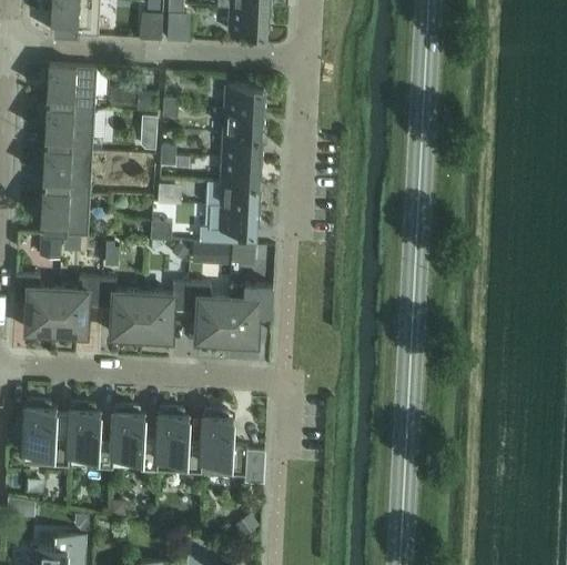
[(54,12),(53,34),(98,38),(100,0),(51,0),(51,12),(54,12)]
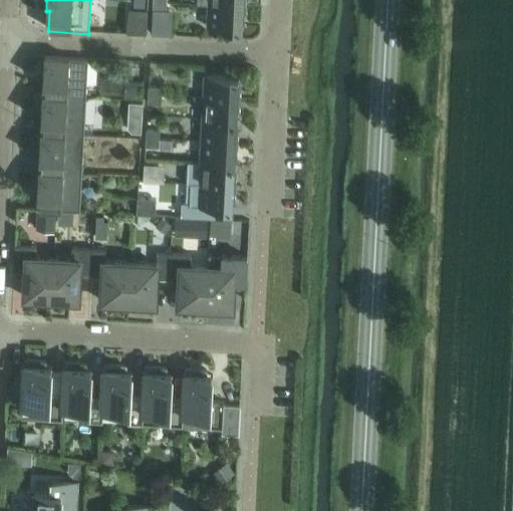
[(197,0),(197,6),(208,7),(245,9),(245,0),(197,0)]
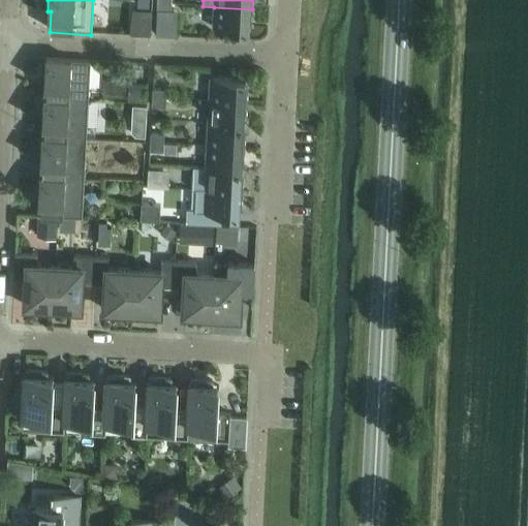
[(157,4),(155,38),(176,39),(178,12),(171,12),(171,5),(157,4)]
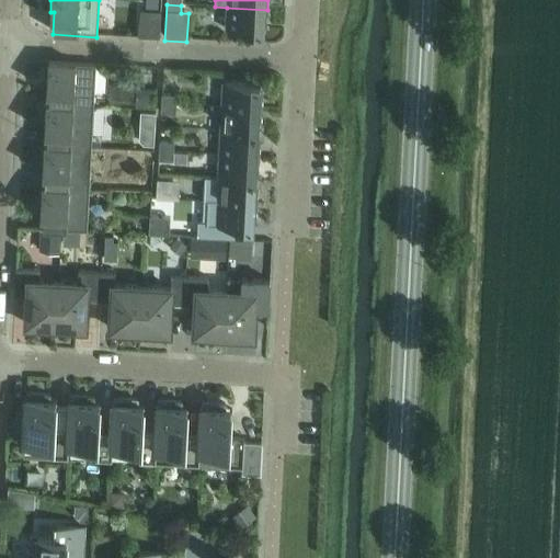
[(227,8),(225,33),(263,34),(263,25),(266,25),(267,10),(227,8)]
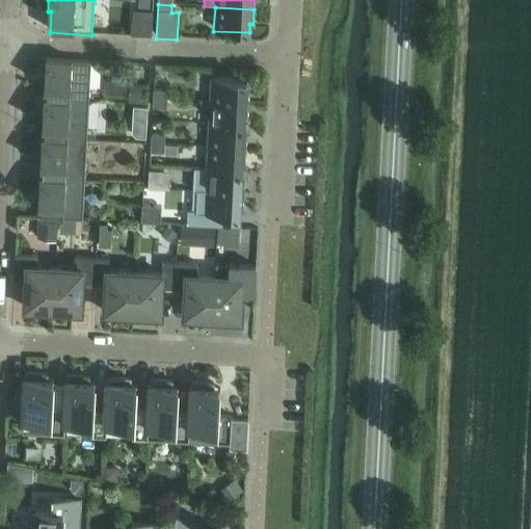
[(133,11),(130,36),(151,38),(152,11),(133,11)]
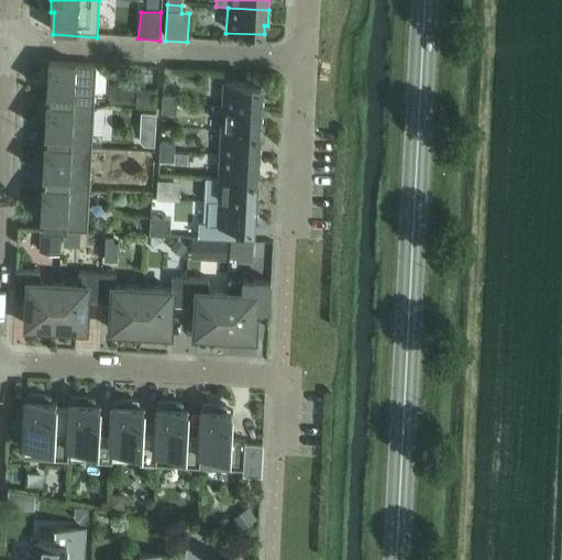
[(46,107),(46,108),(94,110),(96,68),(48,65),(47,86),(51,86),(50,107),(46,107)]
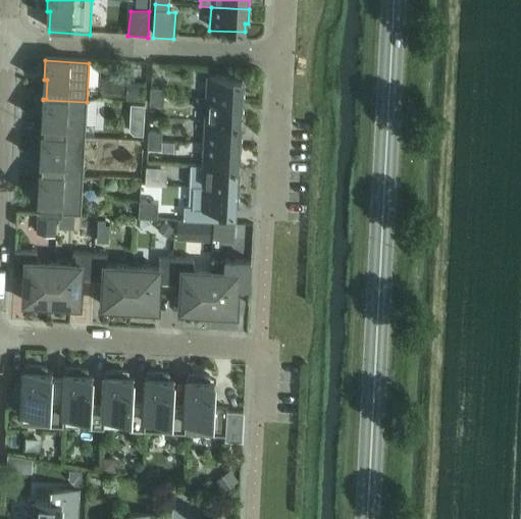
[(207,80),(206,102),(244,104),(245,90),(242,90),(242,81),(207,80)]
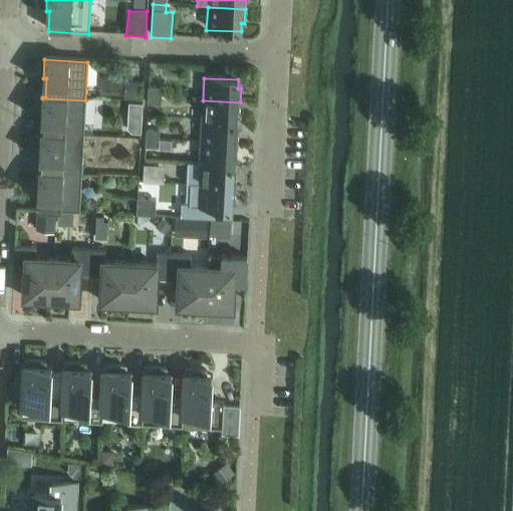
[(141,83),(124,83),(123,99),(141,100),(141,83)]
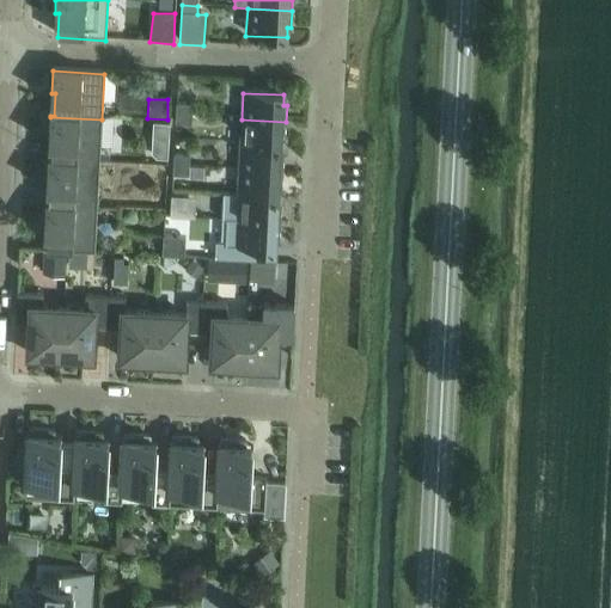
[(176,106),(175,116),(191,117),(193,106),(176,106)]
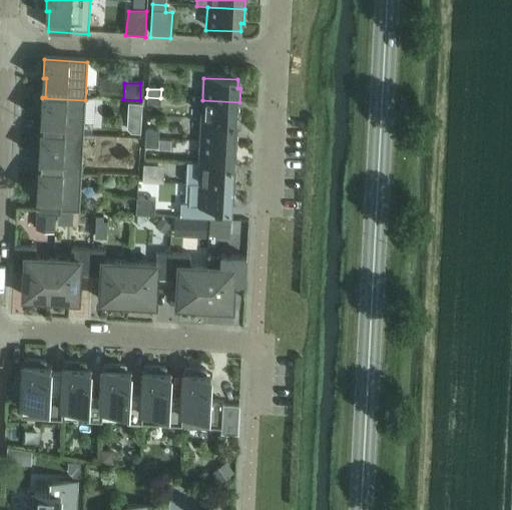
[(160,106),(160,98),(146,97),(146,106),(160,106)]
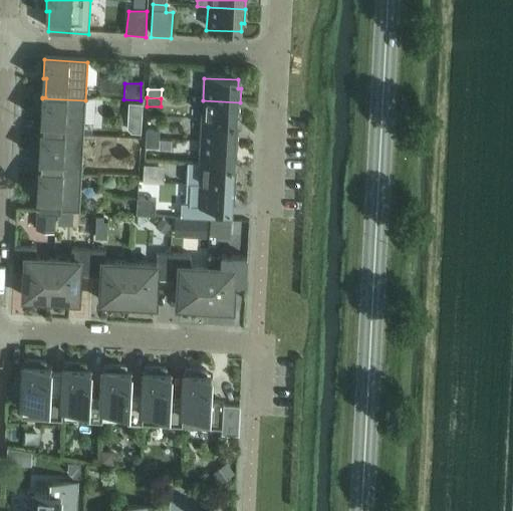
[(40,135),(40,136),(83,138),(85,100),(42,98),(41,116),(44,116),(43,135),(40,135)]
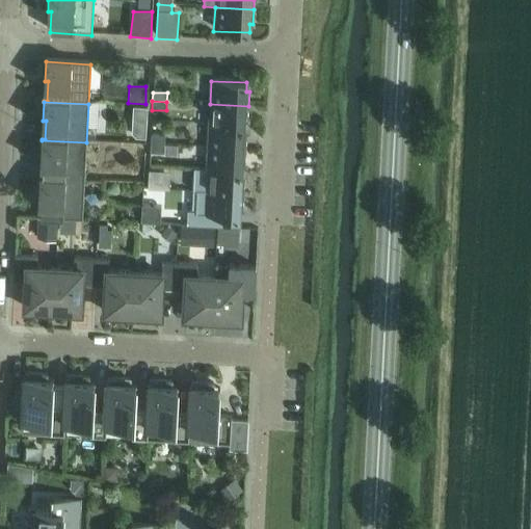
[(210,104),(209,126),(244,128),(244,120),(247,120),(248,106),(210,104)]
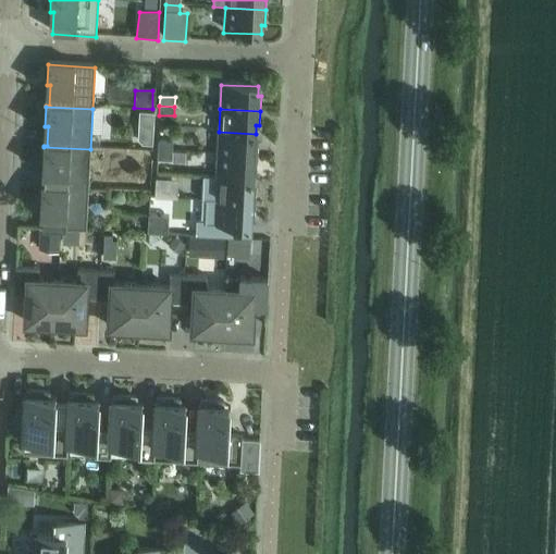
[(143,126),(141,147),(151,148),(152,127),(153,115),(143,114),(143,126)]
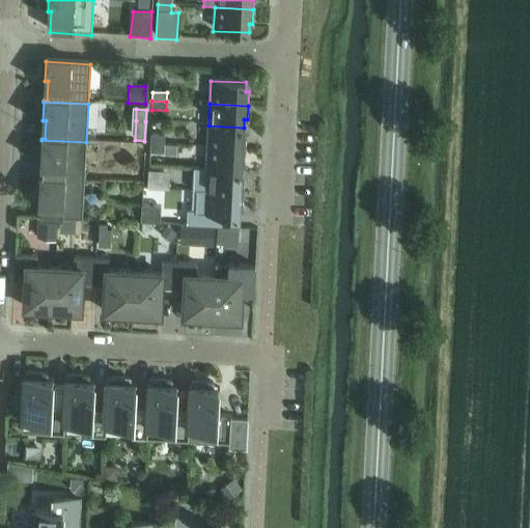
[(208,126),(206,148),(246,150),(246,136),(244,136),(244,128),(208,126)]
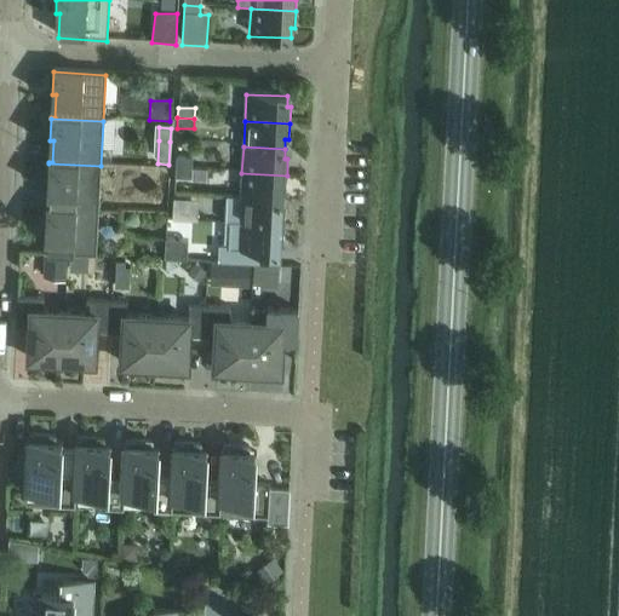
[(191,171),(193,160),(176,160),(175,170),(191,171)]
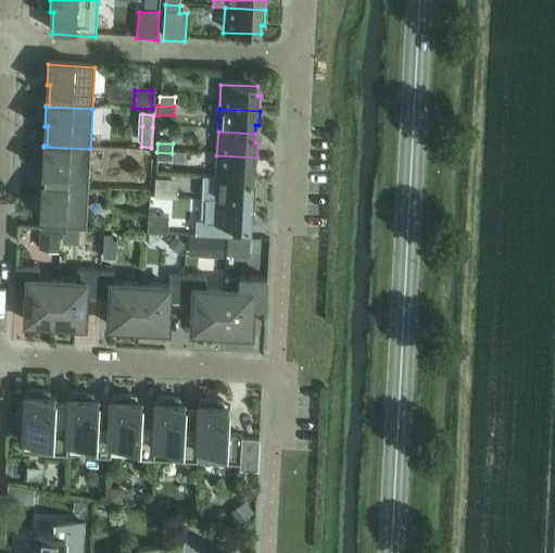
[(45,187),(41,187),(41,188),(88,190),(90,149),(43,147),(42,166),(46,166),(45,187)]
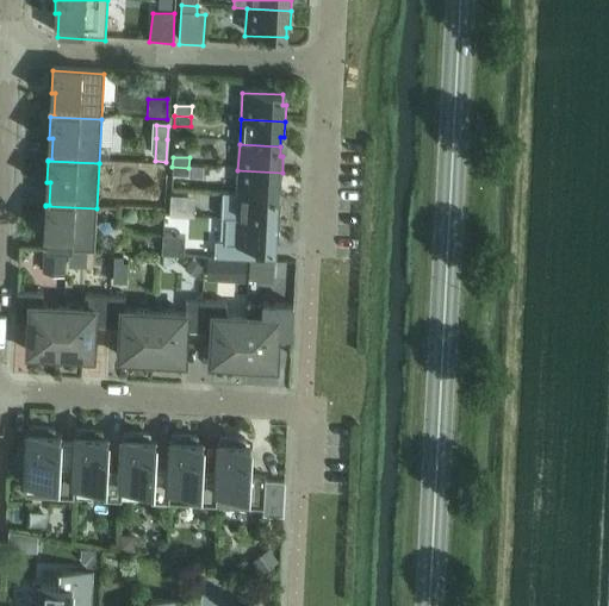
[(188,177),(188,168),(172,167),(172,177),(188,177)]
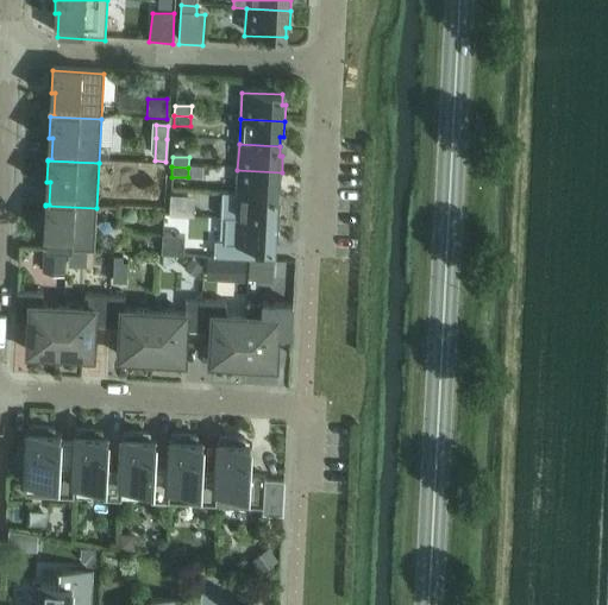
[(237,170),(236,196),(277,199),(277,188),(281,189),(282,172),(237,170)]
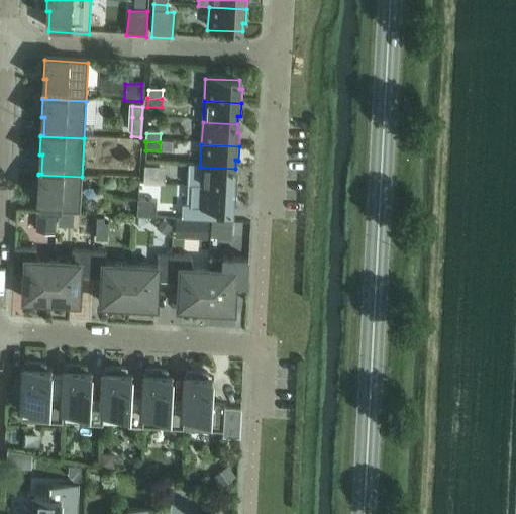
[(187,187),(191,187),(199,187),(199,188),(236,190),(237,177),(234,176),(235,169),(200,167),(188,166),(187,187)]
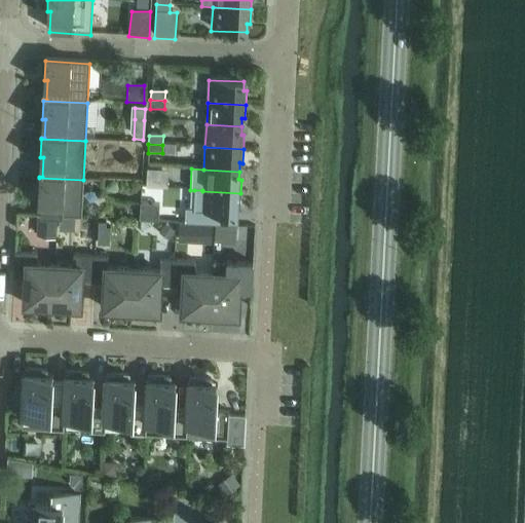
[(41,196),(40,217),(81,219),(83,180),(39,178),(38,196),(41,196)]
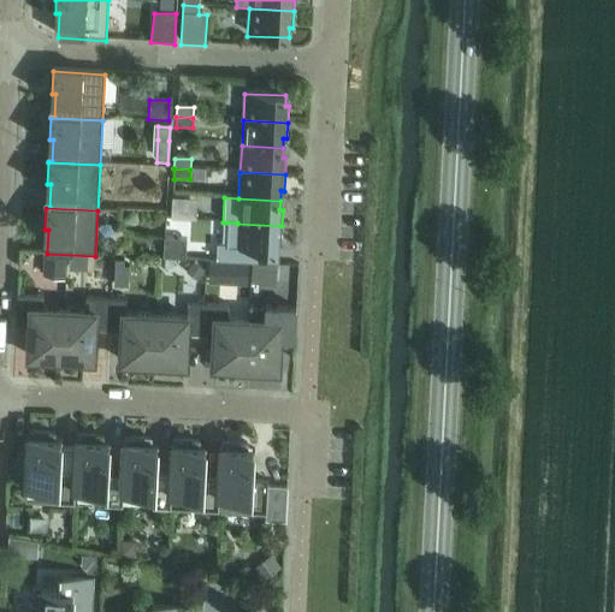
[(188,221),(188,211),(172,209),(171,220),(188,221)]
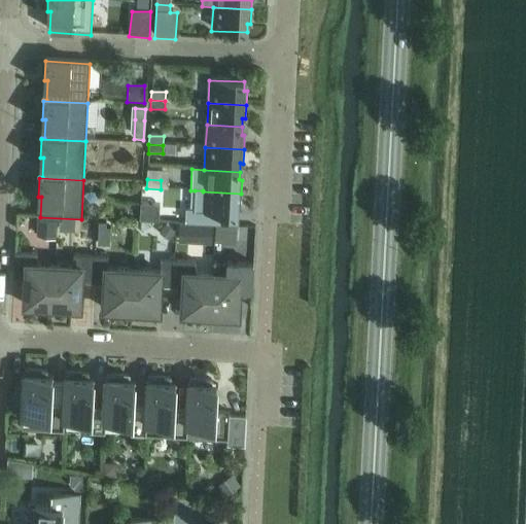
[(195,190),(194,210),(185,210),(185,225),(213,226),(213,215),(238,216),(238,208),(241,208),(241,194),(203,191),(203,190),(195,190)]
